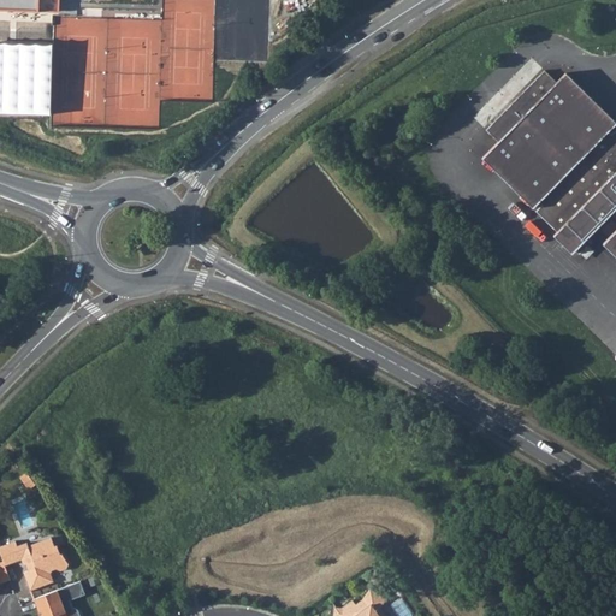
[(545,70),(486,129),(498,141),(486,153),(538,203),(539,201),(543,205),(537,211),(580,253),(587,246),(584,242),(612,213),(615,217),(615,229),(605,240),(615,249),(615,130),(612,134),(609,130),(615,124),(564,73),(557,82),(545,70)]
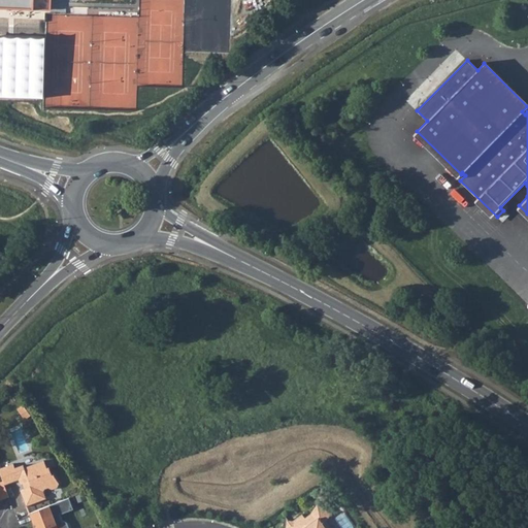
[(527,103),(485,62),(484,63),(527,106),(527,105),(527,103)]
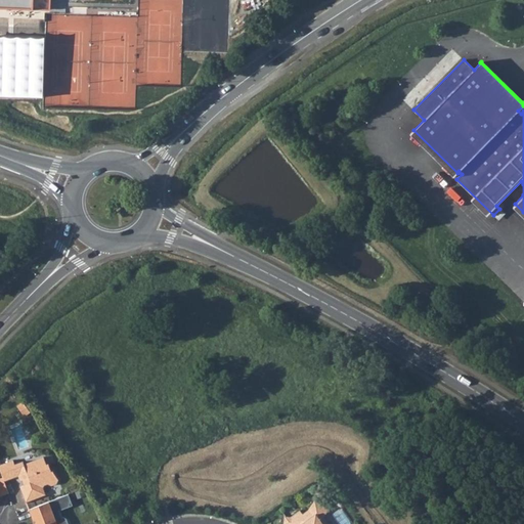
[(413,130),(410,134),(453,176),(457,173),(413,130)]
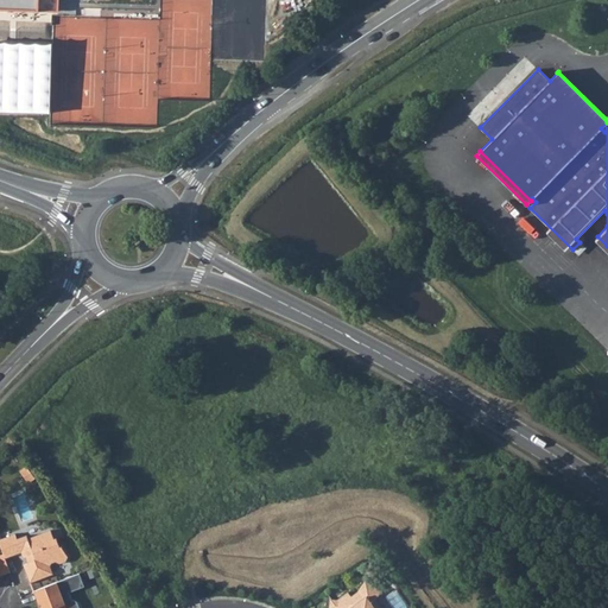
[(607,246),(597,236),(595,239),(607,251),(607,246)]
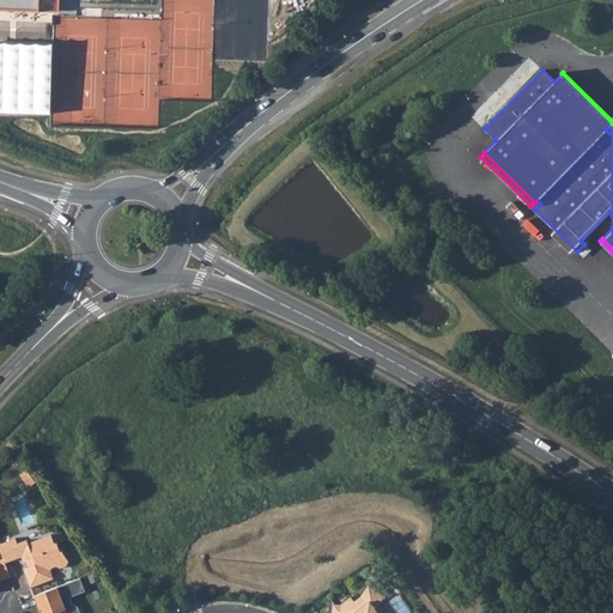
[(16,538),(0,544),(0,548),(4,559),(5,562),(22,556),(24,560),(29,559),(31,565),(24,569),(31,587),(54,577),(52,571),(54,566),(58,565),(64,568),(67,566),(70,562),(62,551),(61,551),(58,542),(55,544),(52,534),(29,542),(28,540),(18,544),(16,538)]
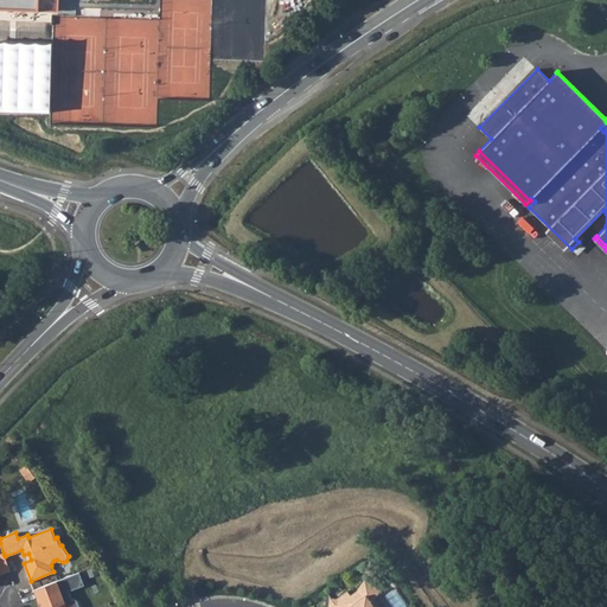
[(5,556),(4,554),(0,554),(0,573),(1,573),(10,569),(5,556)]
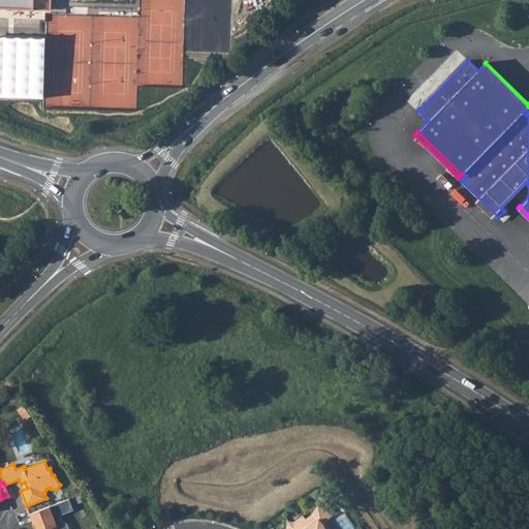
[(67,498),(48,506),(56,528),(67,528),(65,524),(61,522),(58,516),(71,509),(67,498)]
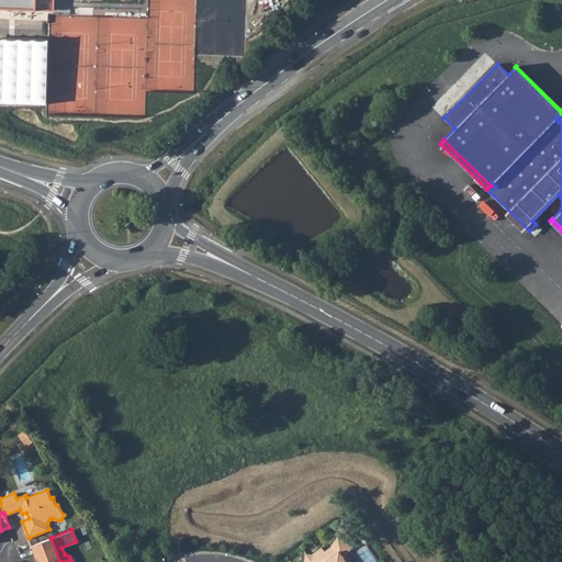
[(346,561),(340,553),(348,543),(337,536),(330,547),(324,550),(322,547),(312,553),(305,552),(303,561),(346,561)]
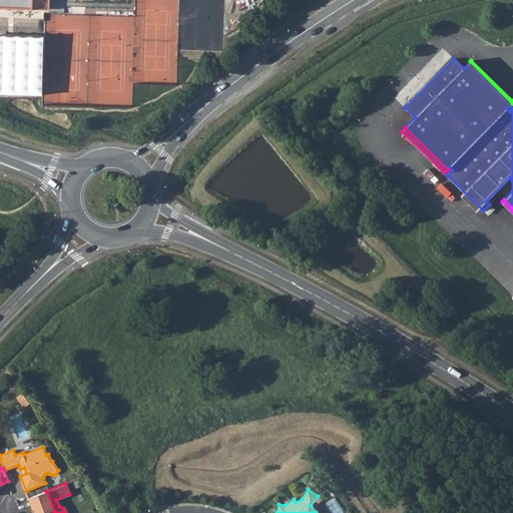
[(46,491),(26,498),(32,512),(33,512),(34,512),(54,512),(49,501),(46,491)]
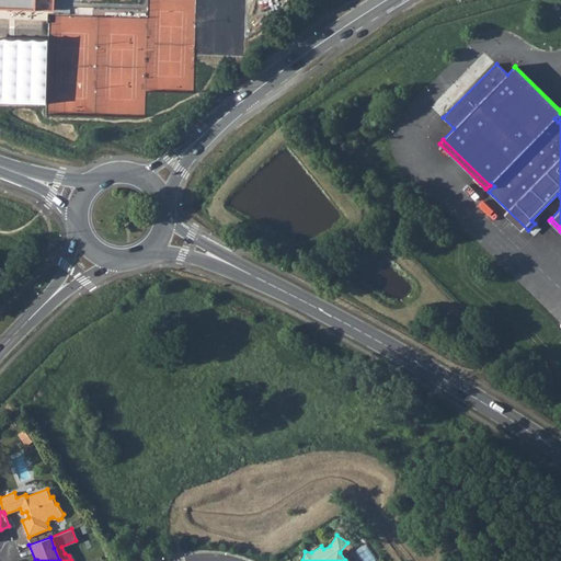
[(345,560),(351,560),(346,553),(352,545),(347,542),(340,552),(345,560)]
